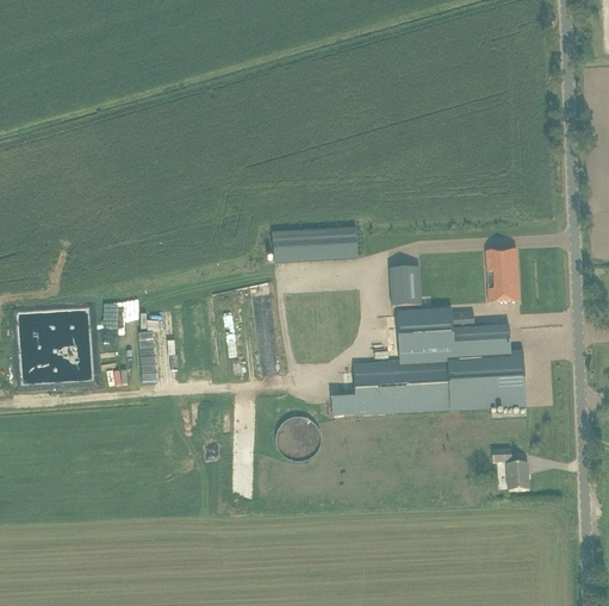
[(274,230),(275,261),(359,257),(359,226),(274,230)]
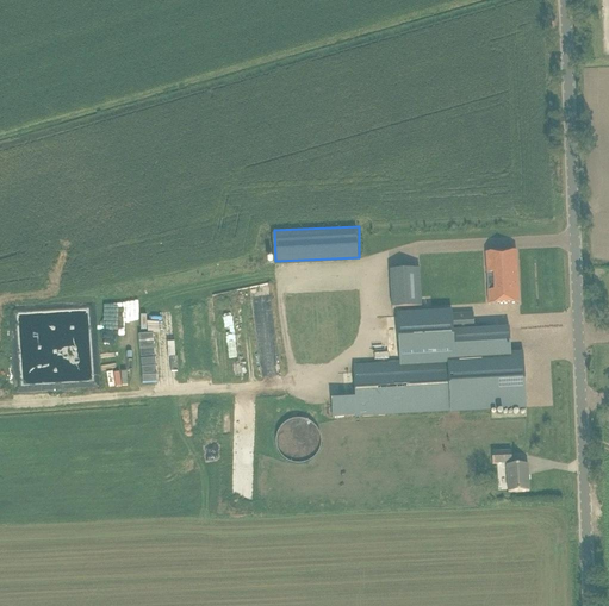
[(517,300),(515,249),(484,250),(485,262),(485,272),(493,270),(495,288),(486,288),(486,301),(517,300)]
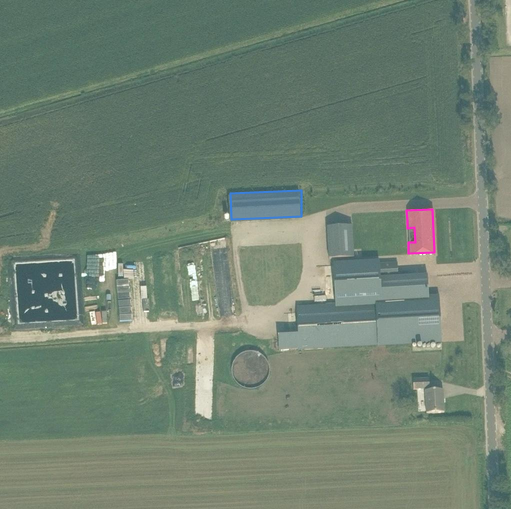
[(353,256),(351,223),(325,225),(327,257),(353,256)]
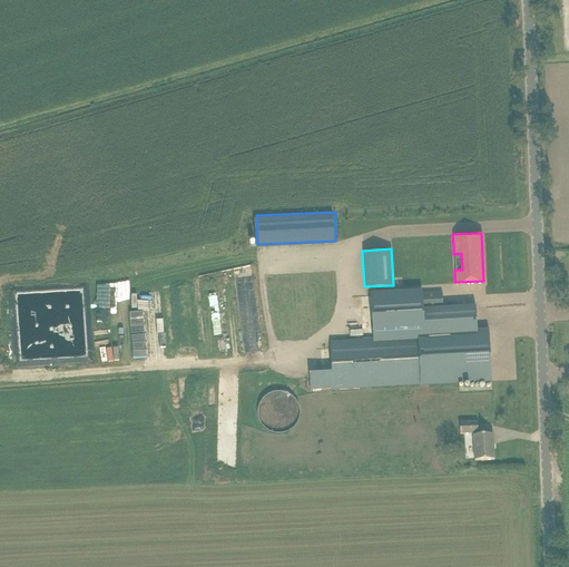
[(441,291),(421,292),(421,291),(370,293),(372,339),(329,341),(331,387),(490,378),(488,326),(476,328),(474,304),(442,306),(441,291)]
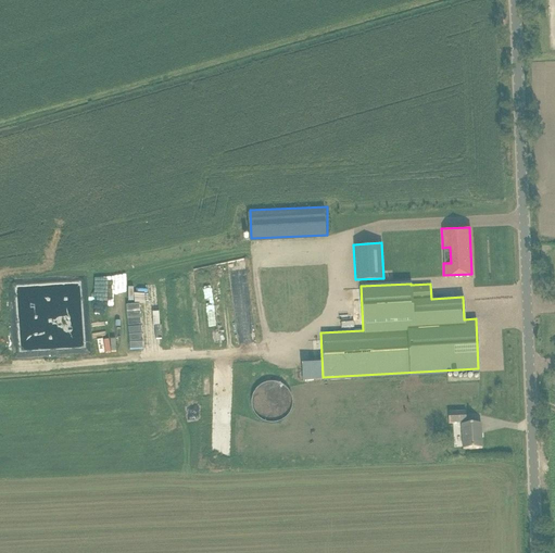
[(291,405),(291,400),(290,393),(288,389),(284,385),(278,381),(273,380),(267,380),(262,382),(256,386),(253,391),(251,397),(251,402),(251,406),(253,411),(256,414),(261,418),(265,420),(270,422),(277,420),(281,418),(286,414),(289,410),(291,405)]
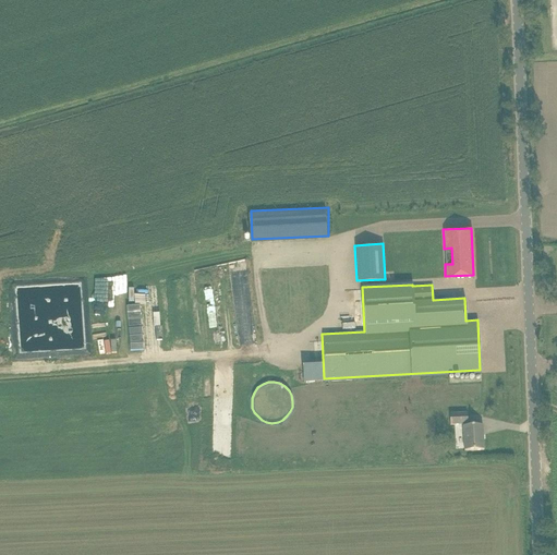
[(449,411),(449,422),(467,422),(467,411),(449,411)]
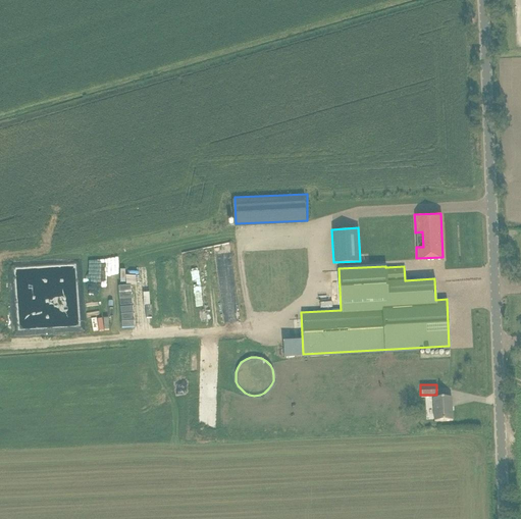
[(432,397),(433,419),(452,418),(450,396),(432,397)]
